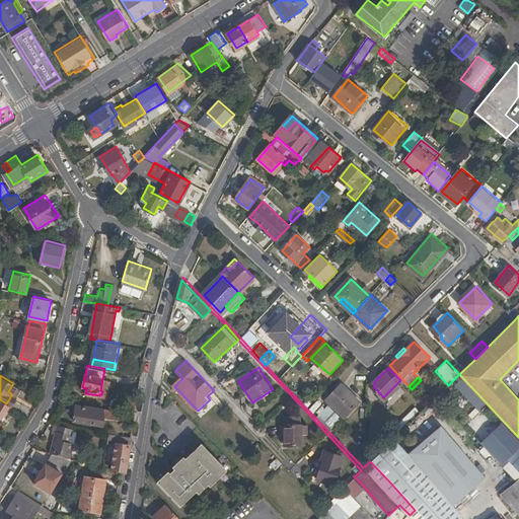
[(459,381),(454,385),(477,411),(483,405),(459,381)]
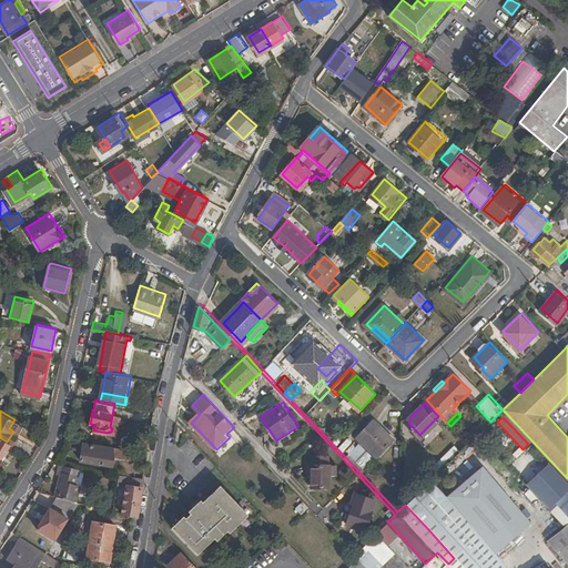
[(378,455),(394,438),(375,419),(358,435),(378,455)]
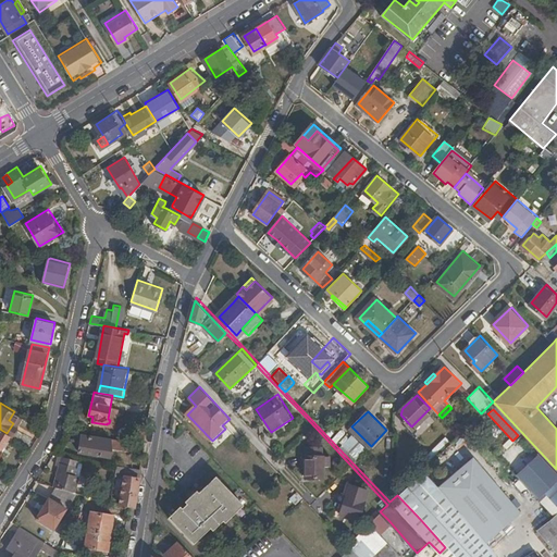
[(0,455),(3,450),(2,449),(11,435),(7,433),(1,430),(0,430),(0,455)]
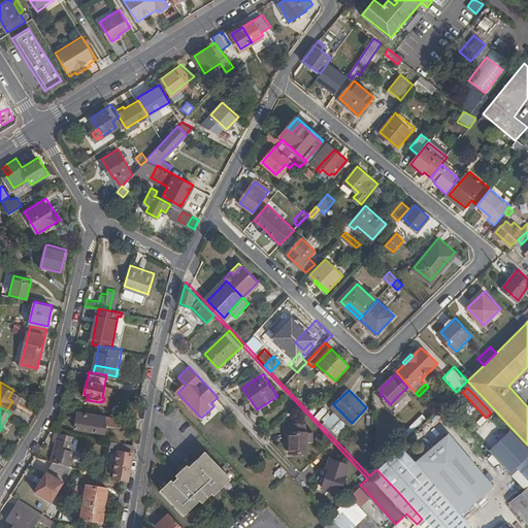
[(104,425),(105,422),(110,423),(111,415),(78,408),(75,427),(81,427),(104,431),(106,426),(104,425)]
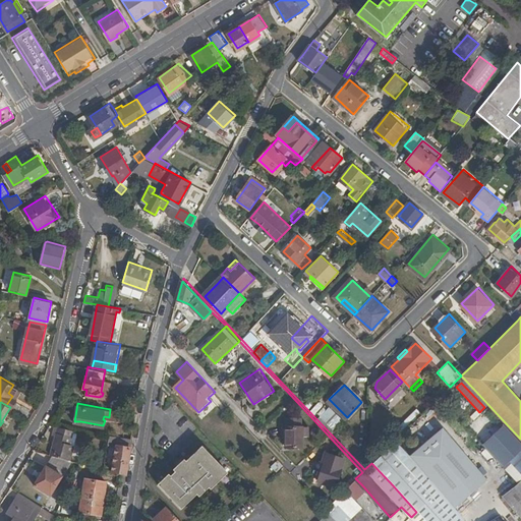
[(417,408),(397,428),(402,433),(422,413),(417,408)]
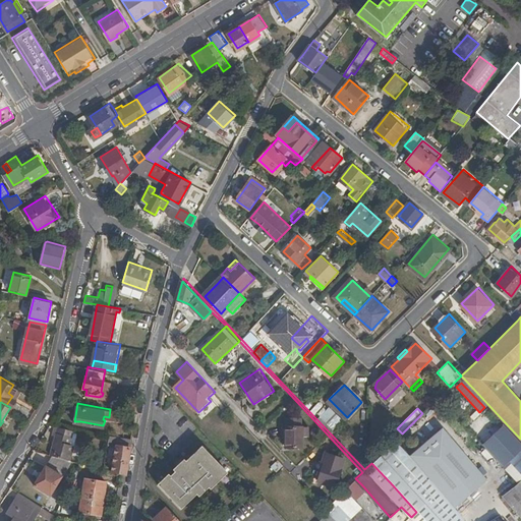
[(125,412),(110,409),(109,417),(123,420),(125,412)]
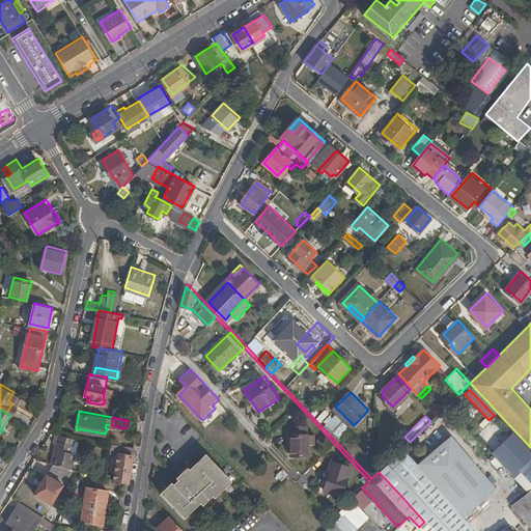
[(309,432),(309,423),(290,423),(290,455),(306,455),(306,449),(313,449),(314,432),(309,432)]
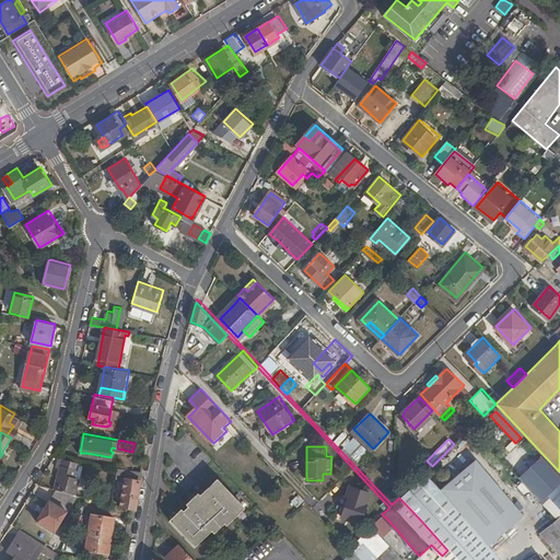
[(60,462),(59,462),(53,487),(57,488),(77,492),(81,476),(76,474),(80,461),(62,456),(60,462)]
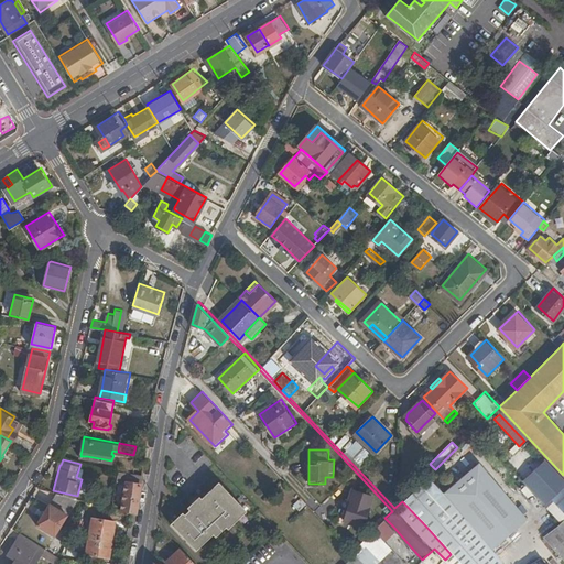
[(480,461),(445,491),(494,546),(530,516),(480,461)]
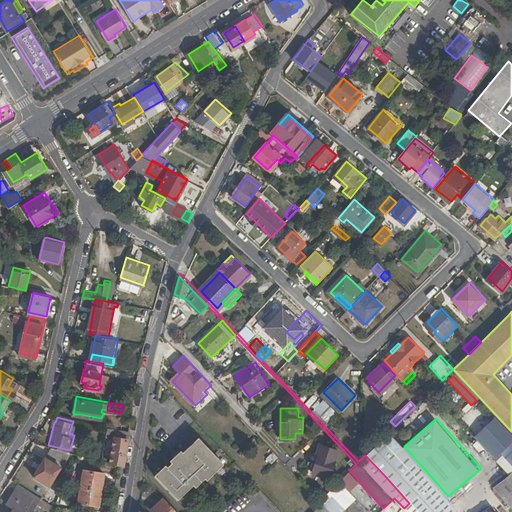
[(107,432),(115,434),(111,462),(114,463),(124,465),(130,429),(123,427),(108,425),(107,430),(107,432)]
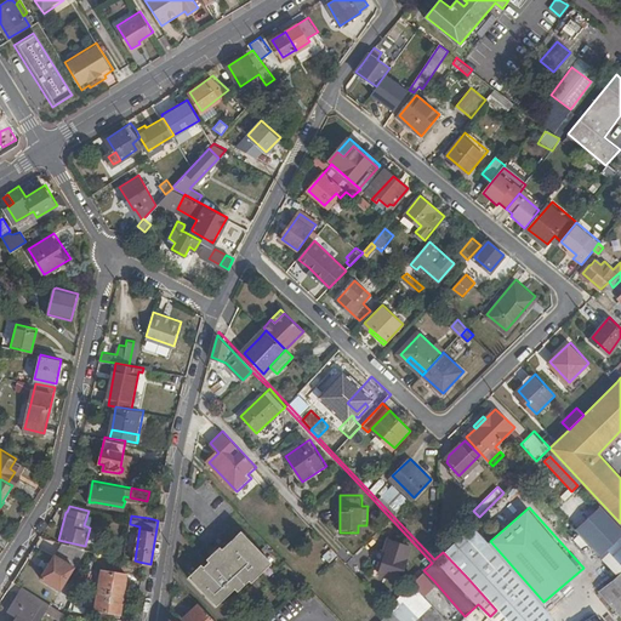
[(443,552),(468,579),(496,610),(506,620),(553,620),(557,619),(554,615),(553,613),(543,602),(490,541),(474,522),(443,552)]
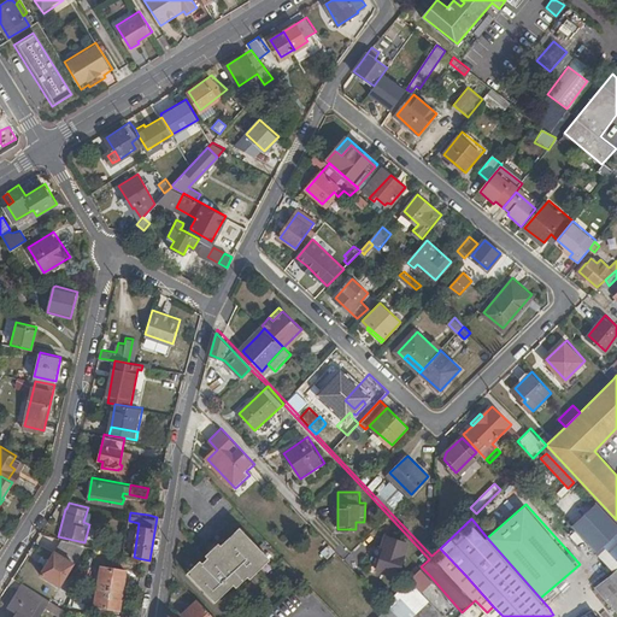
[(242,528),(240,526),(228,536),(230,539),(242,528)]
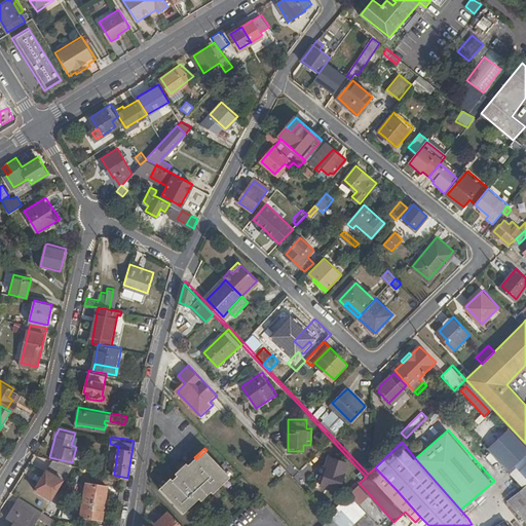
[(0,449),(0,459),(4,462),(9,455),(0,449)]
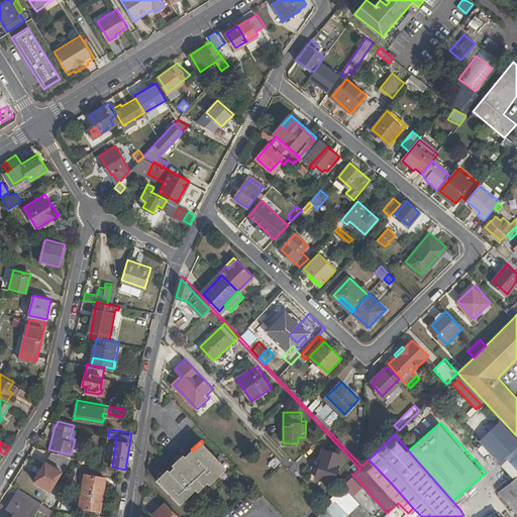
[(168,468),(170,470),(160,480),(182,503),(196,488),(199,490),(209,481),(225,464),(203,442),(193,451),(191,449),(185,455),(174,466),(172,463),(168,468)]
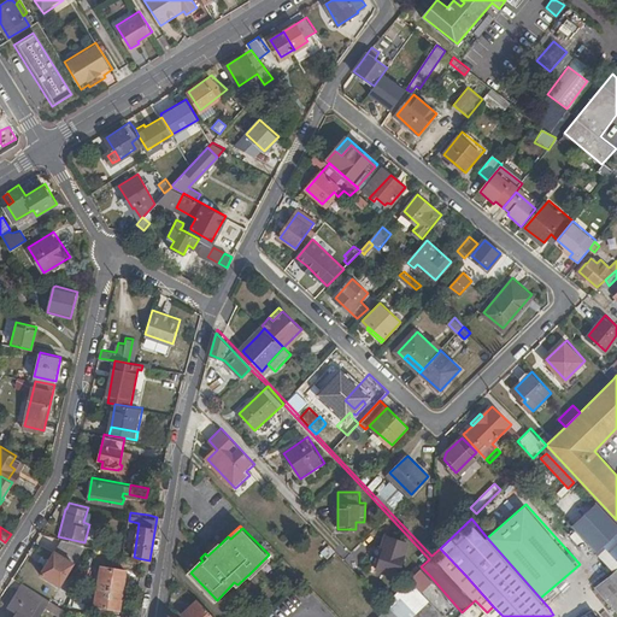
[(604,542),(616,554),(616,553),(616,532),(616,530),(604,542)]
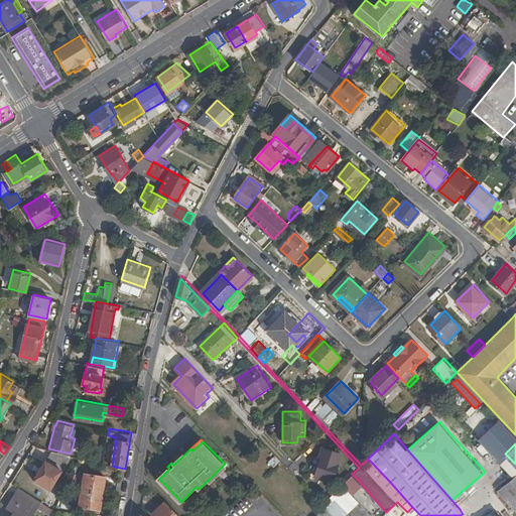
[(333,480),(341,454),(323,448),(314,476),(333,480)]
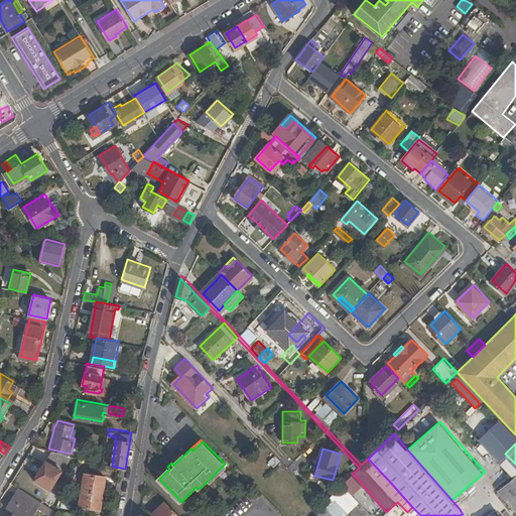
[(34,479),(50,488),(72,455),(71,454),(52,449),(34,479)]
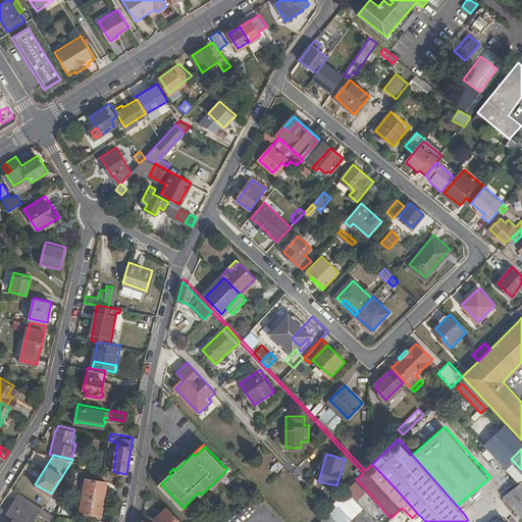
[(187,460),(185,457),(173,468),(175,470),(187,460)]
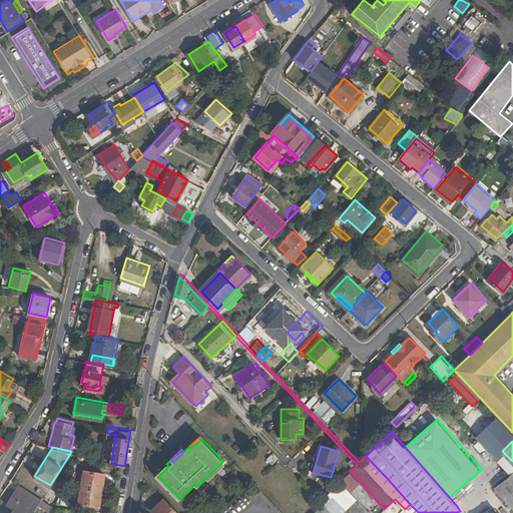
[(270,465),(279,459),(274,453),(266,458),(270,465)]
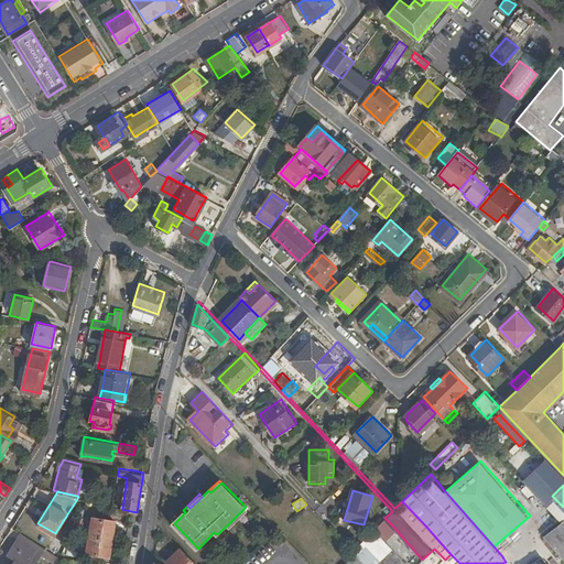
[(248,509),(246,507),(228,524),(230,527),(248,509)]
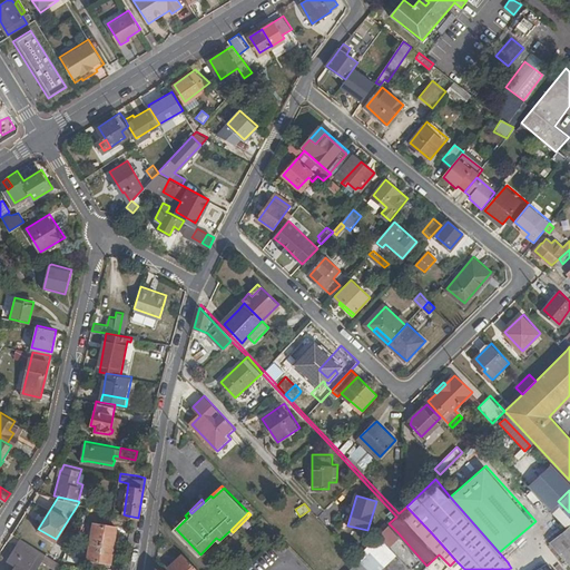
[(187,518),(185,516),(173,527),(176,529),(187,518)]
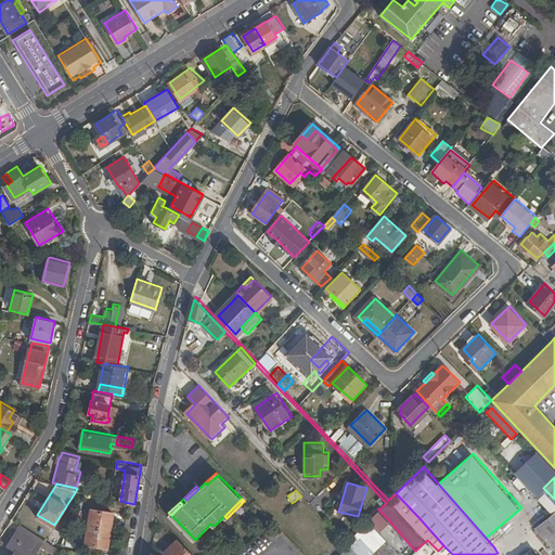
[(111,546),(115,513),(92,510),(88,544),(111,546)]
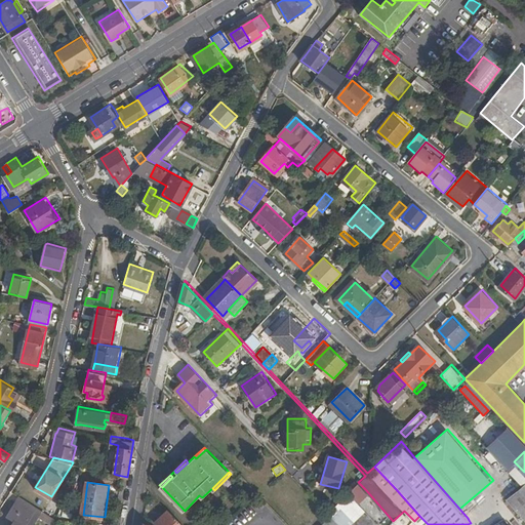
[(359,483),(350,492),(363,507),(372,497),(366,490),(359,483)]
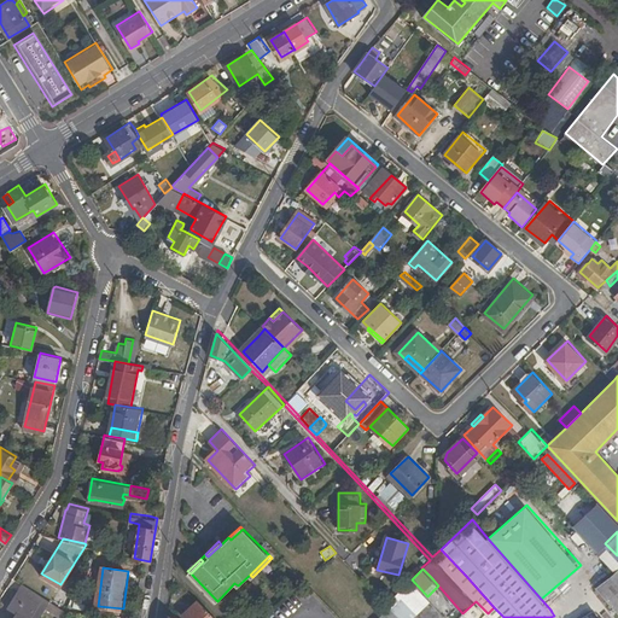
[(617,571),(617,573),(598,587),(617,612),(617,571)]
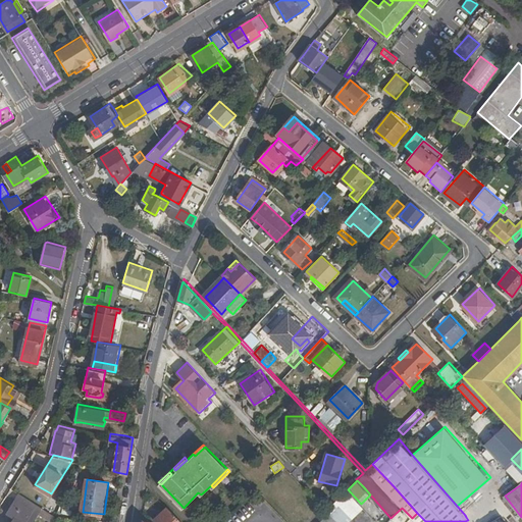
[(7,512),(14,517),(10,521),(32,521),(39,512),(54,521),(55,514),(19,491),(7,512)]
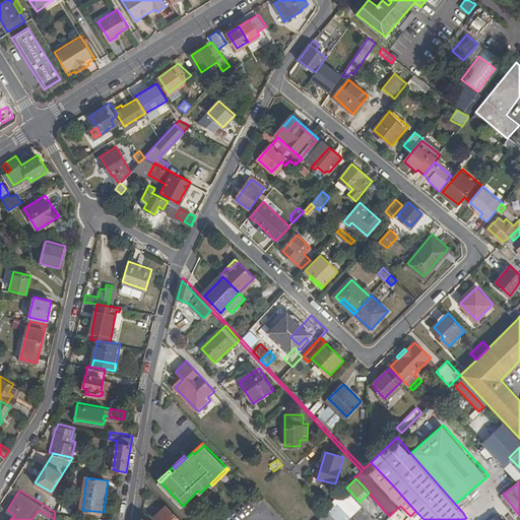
[(153,516),(156,519),(182,519),(167,504),(153,516)]
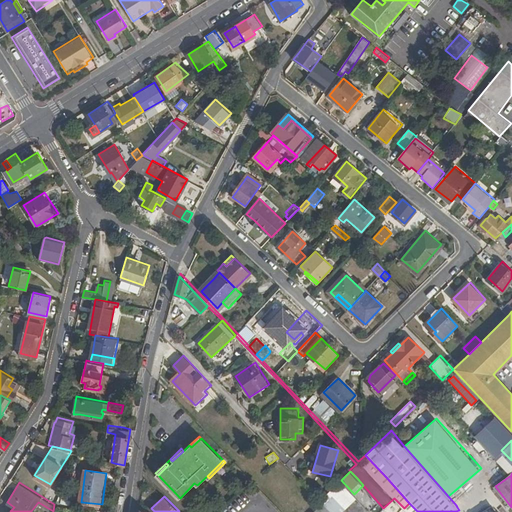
[(387,511),(417,511),(409,503),(404,508),(394,498),(383,508),(385,509),(387,511)]
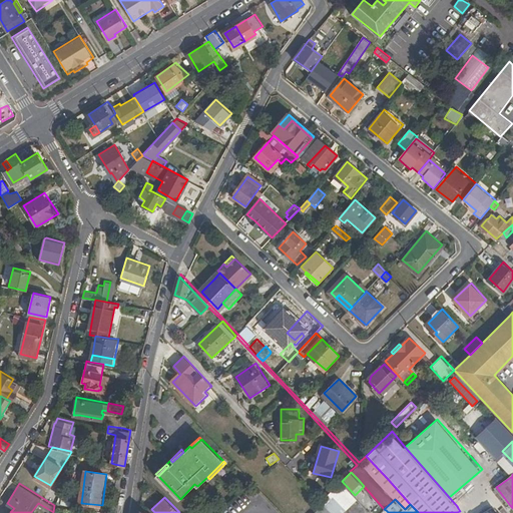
[(333,512),(324,503),(313,512),(333,512)]
